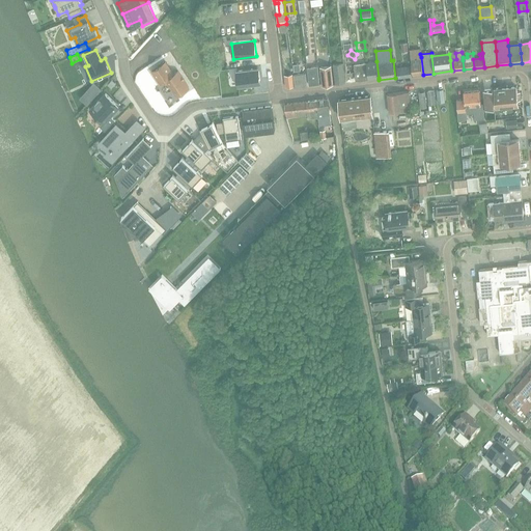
[(412,76),(423,75),(421,57),(410,59),(411,65),(412,76)]
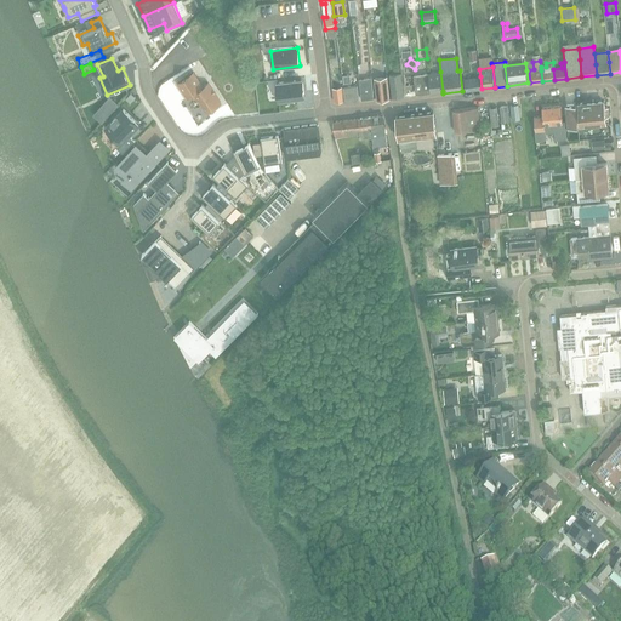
[(208,83),(203,86),(193,72),(176,84),(186,97),(193,92),(206,113),(221,103),(208,83)]
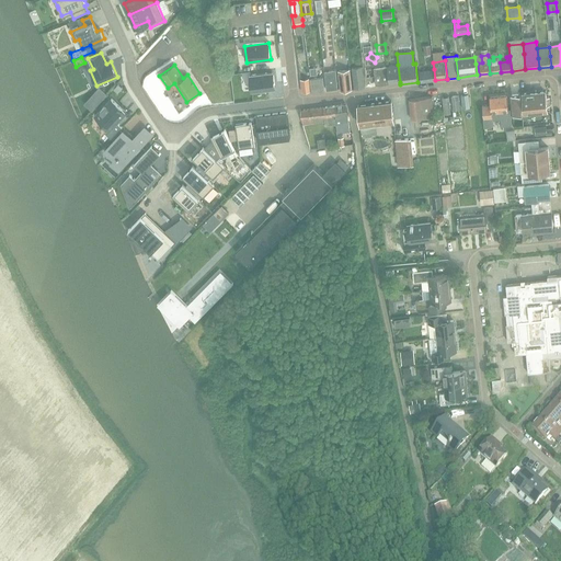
[(388,84),(400,82),(398,65),(386,67),(388,84)]
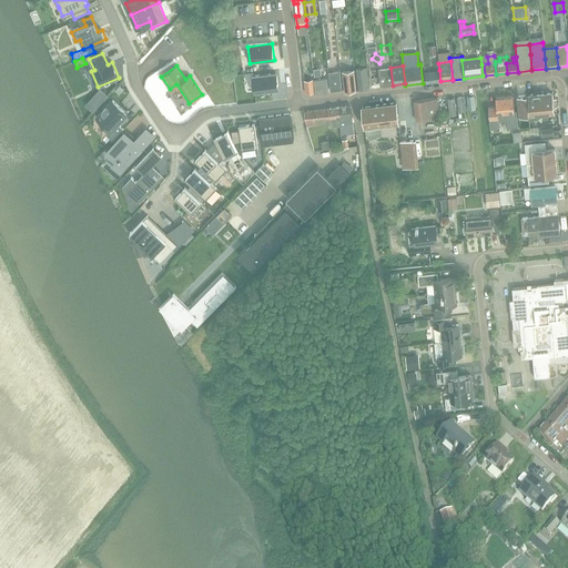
[(379,87),(393,85),(391,68),(378,69),(379,87)]
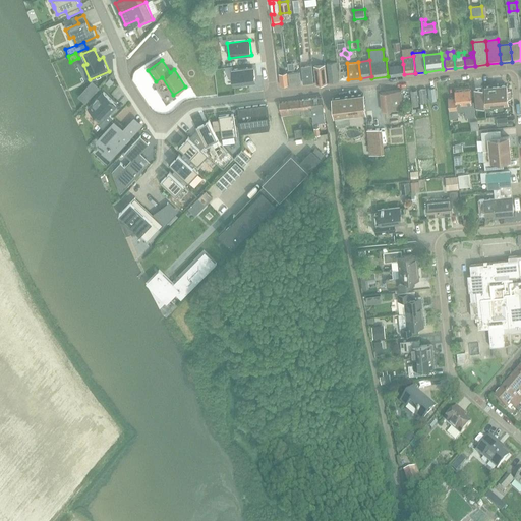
[(336,63),(326,64),(329,82),(338,81),(336,63)]
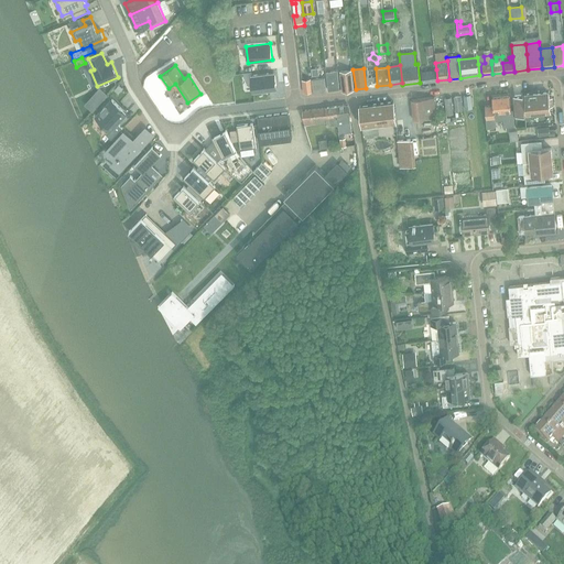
[(423,83),(437,80),(436,69),(422,72),(423,83)]
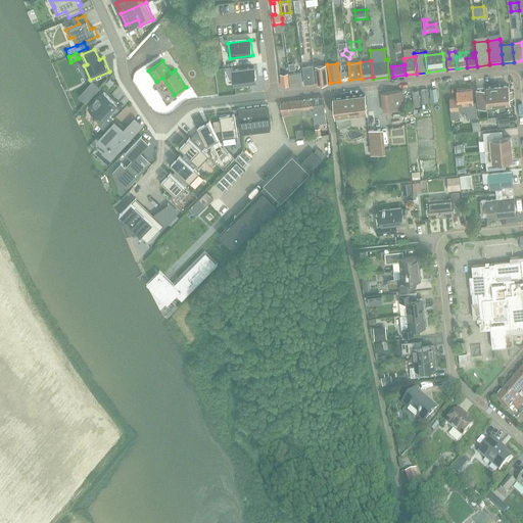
[(313,66),(302,67),(304,84),(315,83),(313,66)]
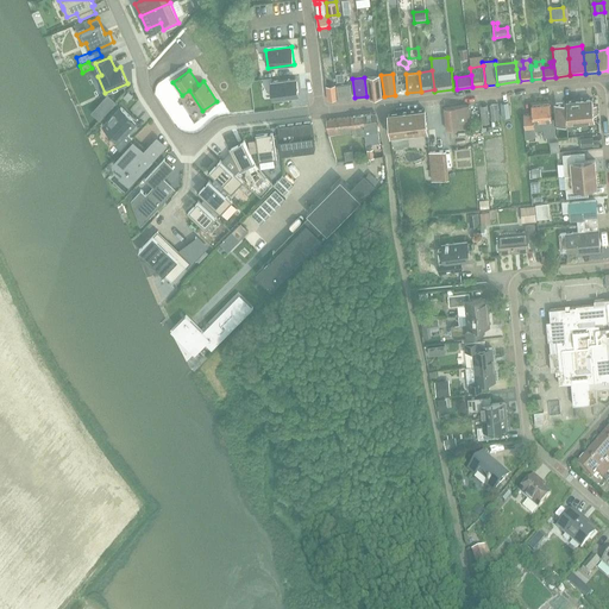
[(369,99),(381,98),(378,77),(366,79),(369,99)]
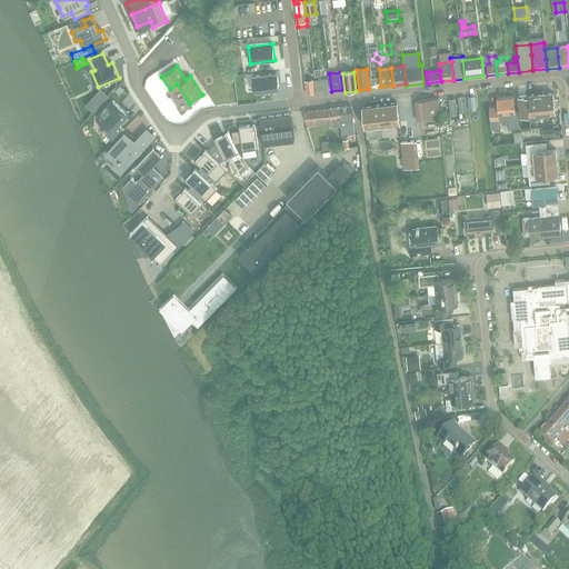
[(252,77),(255,92),(279,90),(277,73),(252,77)]
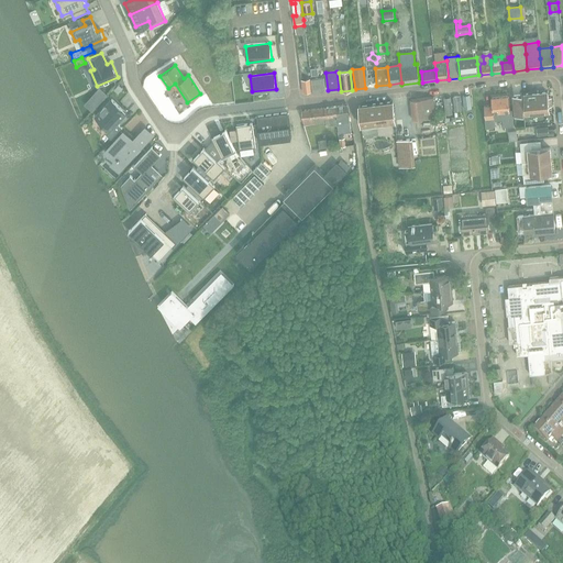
[(323,77),(310,79),(312,92),(326,91),(323,77)]
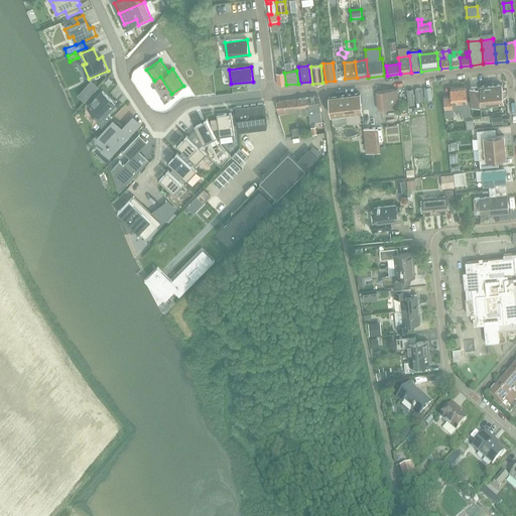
[(284,72),(276,73),(278,85),(285,84),(284,72)]
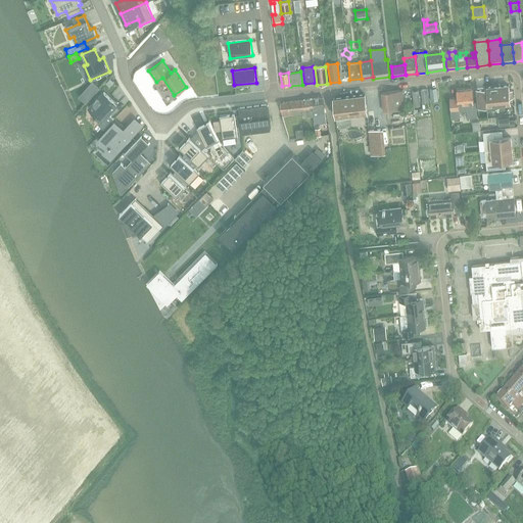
[(109,79),(105,84),(109,87),(113,83),(109,79)]
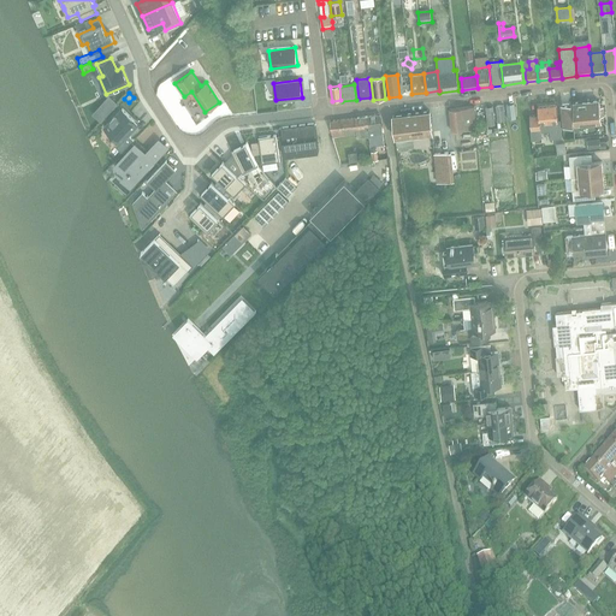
[(107,95),(100,105),(108,112),(116,102),(107,95)]
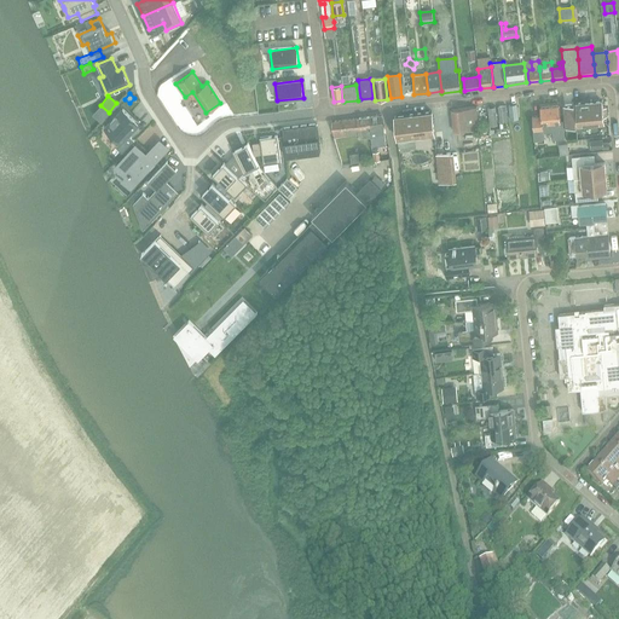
[(578,126),(605,123),(602,100),(576,103),(578,126)]
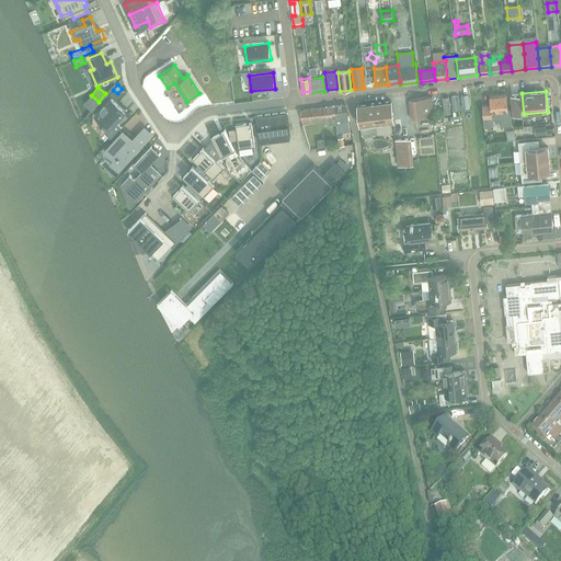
[(513,115),(522,114),(519,94),(511,95),(513,115)]
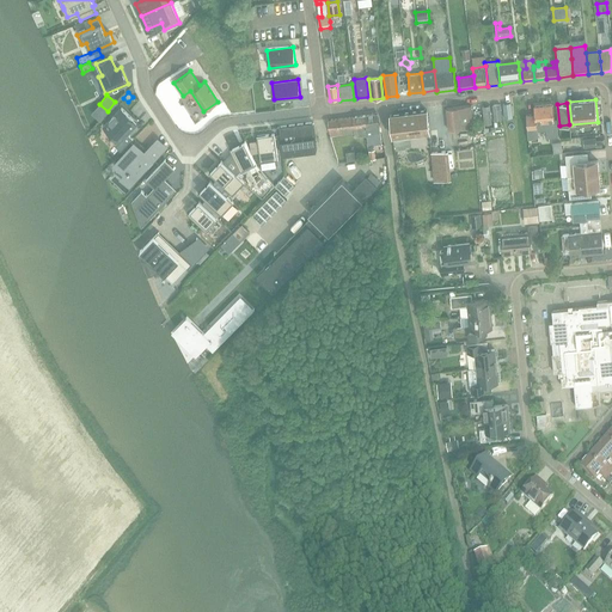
[(557,121),(554,121),(552,104),(534,106),(534,114),(526,115),(527,139),(538,138),(537,130),(546,130),(548,138),(558,136),(557,121)]
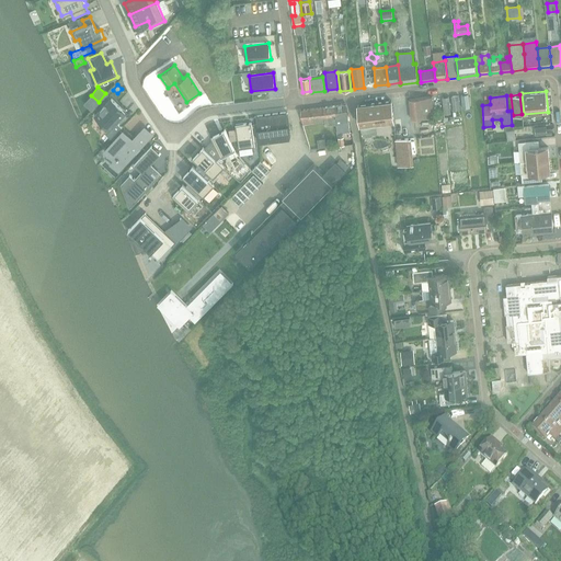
[(432,98),(409,100),(410,119),(433,117),(432,98)]
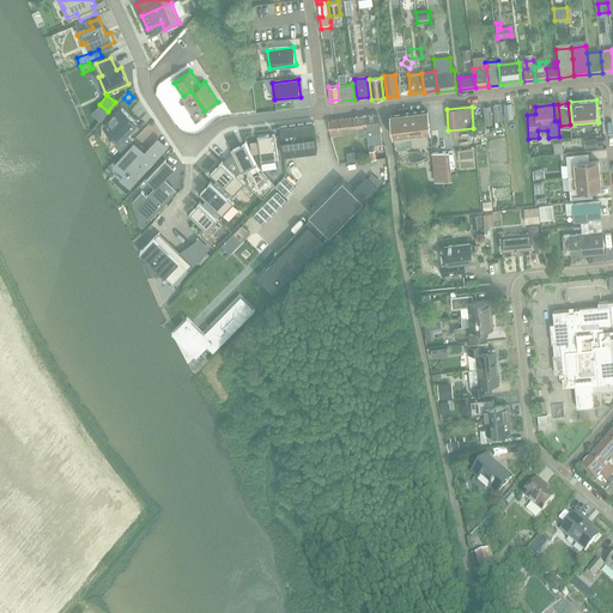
[(121,108),(104,127),(107,129),(107,134),(113,139),(116,138),(119,141),(115,145),(121,151),(133,139),(127,133),(137,123),(121,108)]
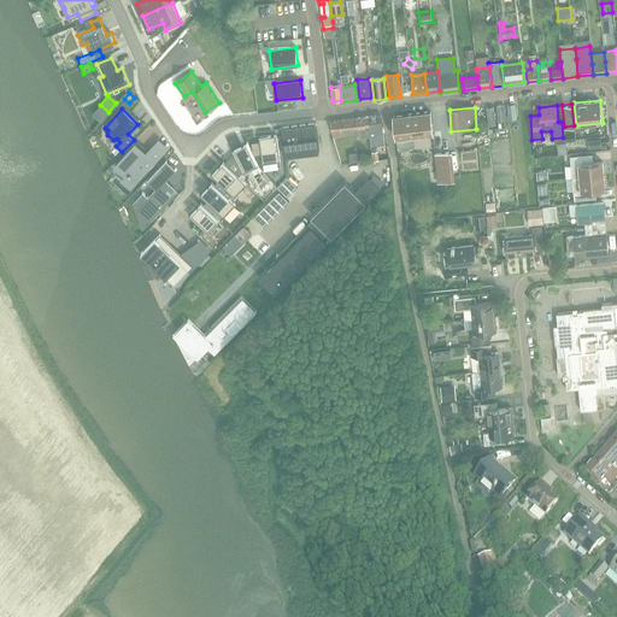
[(397,137),(433,134),(430,112),(394,116),(397,137)]
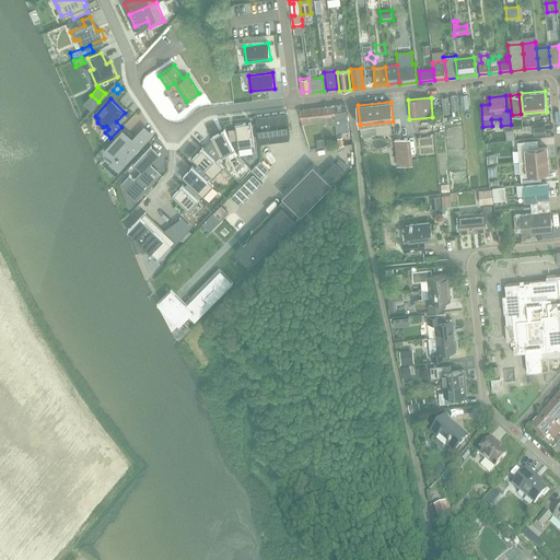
[(337,132),(349,131),(347,114),(346,105),(334,106),(336,124),(337,132)]
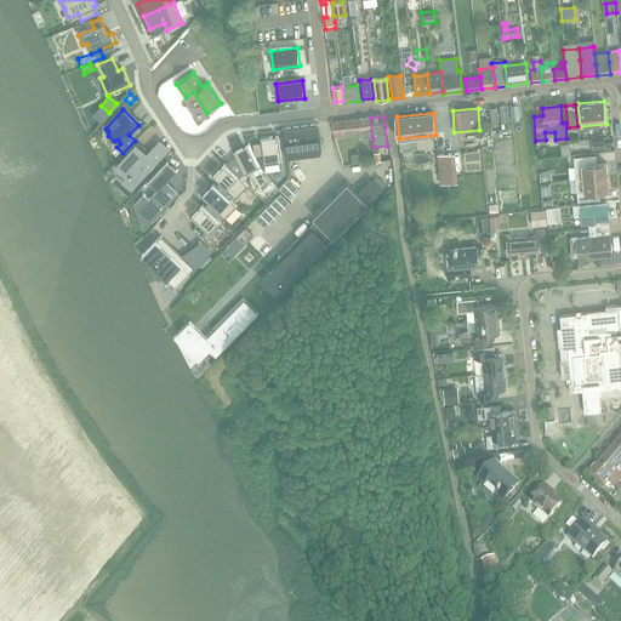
[(372,137),(370,118),(358,119),(359,135),(360,138),(372,137)]
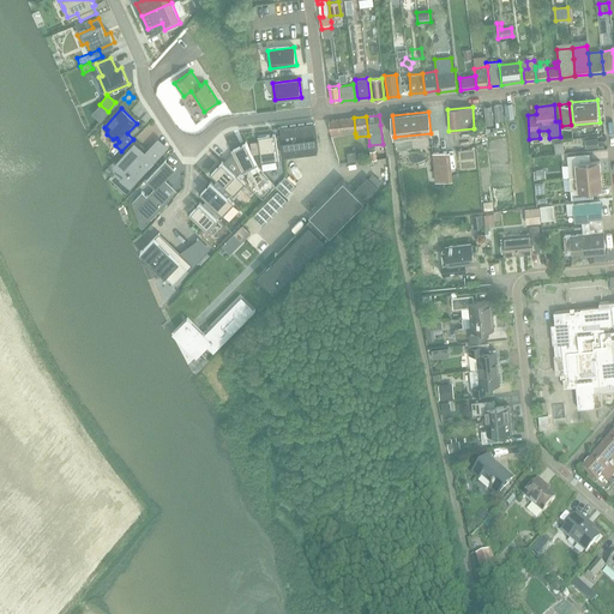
[(343,134),(355,133),(354,118),(342,119),(343,134)]
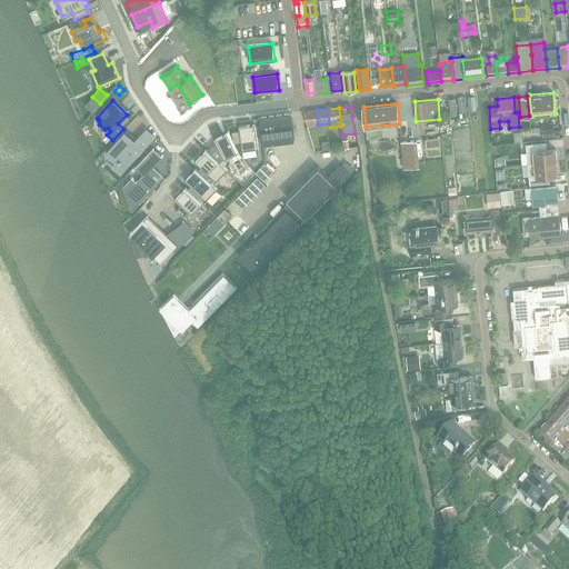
[(307,127),(318,125),(317,110),(305,112),(306,120),(307,127)]
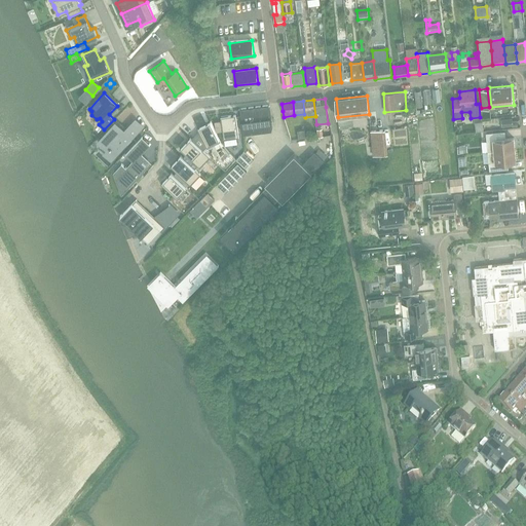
[(272,129),(269,106),(239,108),(242,133),(272,129)]
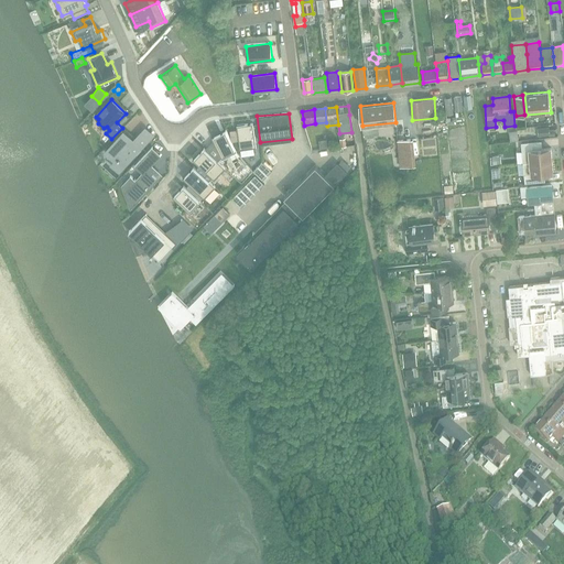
[(252,123),(237,126),(240,149),(256,147),(252,123)]
